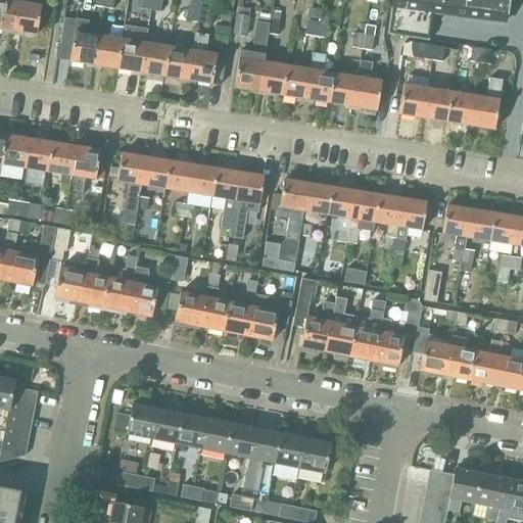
[(16,2),(16,0),(0,0),(0,29),(12,32),(16,2)]
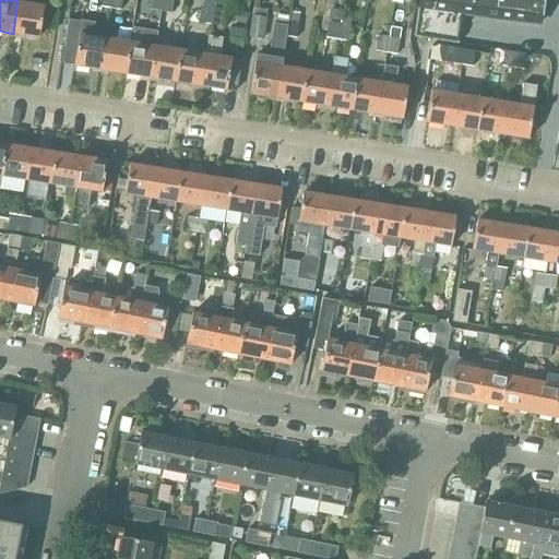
[(119,10),(120,0),(109,0),(108,9),(119,10)]
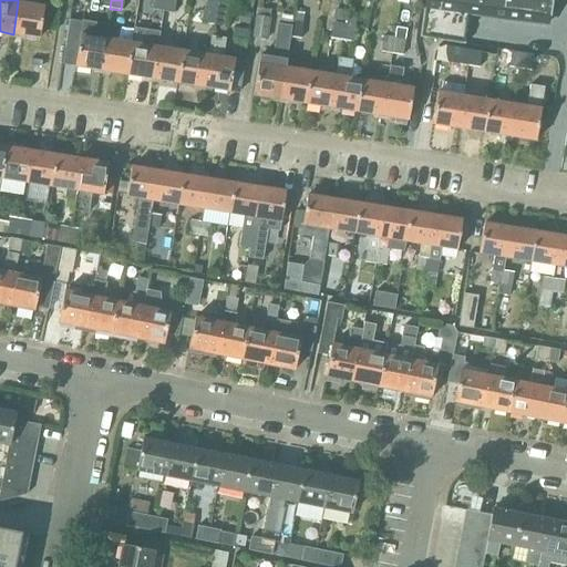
[(162,11),(163,0),(152,0),(151,10),(162,11)]
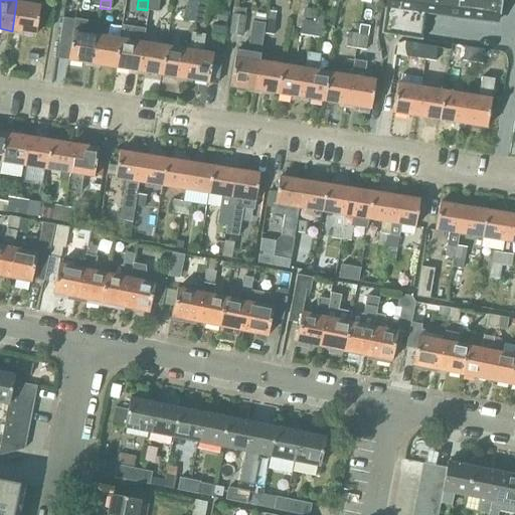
[(157,12),(158,0),(148,0),(147,10),(157,12)]
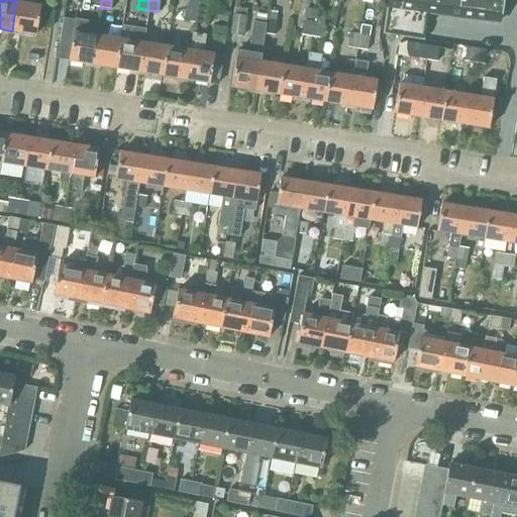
[(388,0),(384,33),(421,39),(424,13),(424,12),(425,12),(430,12),(452,15),(486,20),(500,21),(502,2),(502,0),(388,0)]
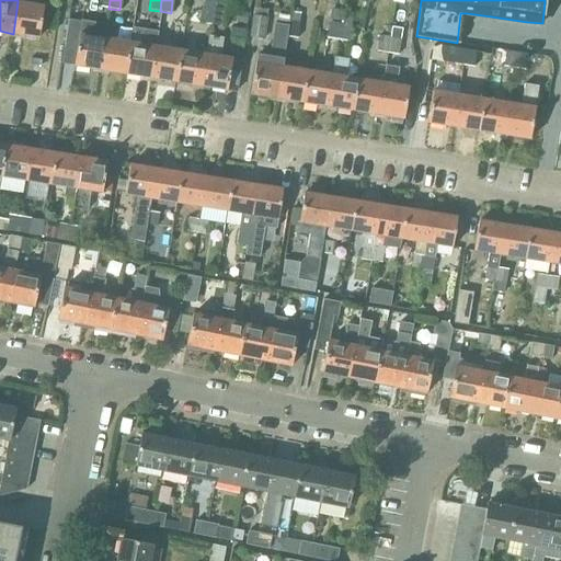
[(39,38),(45,7),(18,2),(13,34),(39,38)]
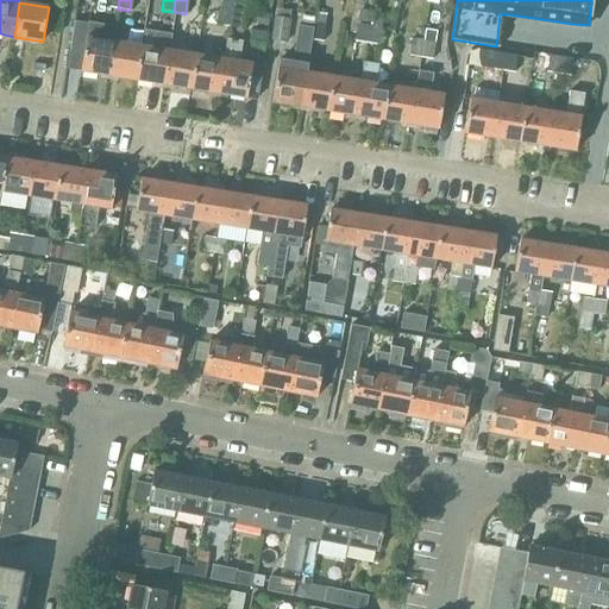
[(239,29),(244,4),(232,2),(231,10),(228,27),(239,29)]
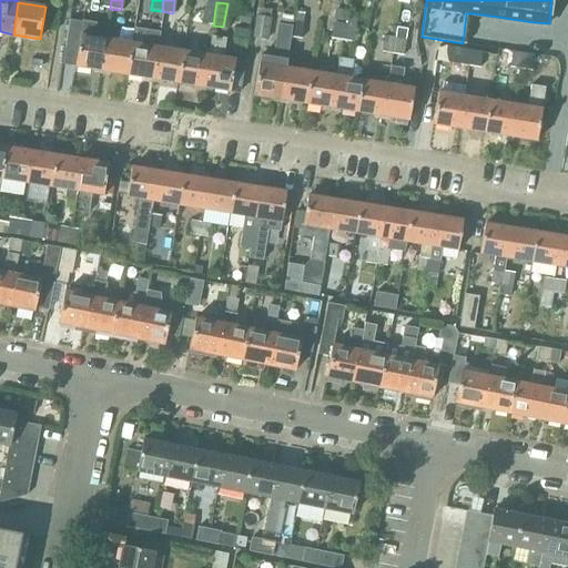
[(213,26),(215,9),(204,8),(202,23),(213,26)]
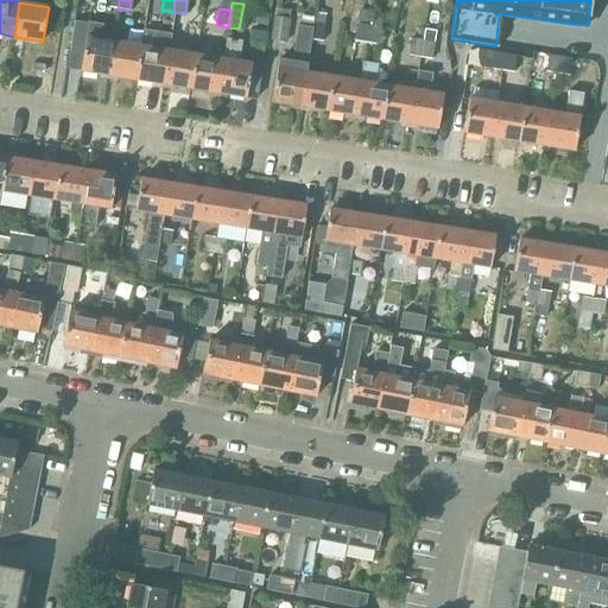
[(286,43),(290,19),(273,17),(270,40),(286,43)]
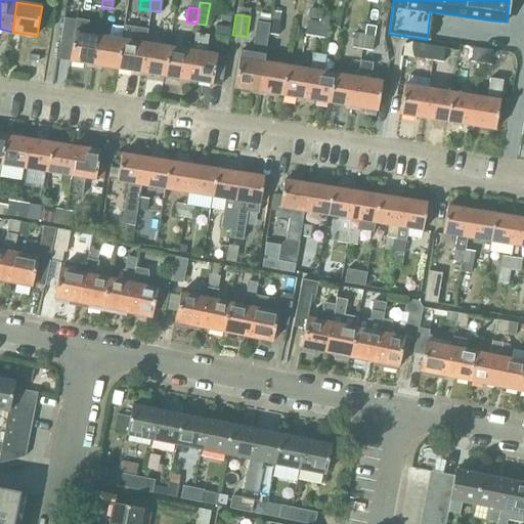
[(267,35),(270,22),(259,19),(259,24),(256,23),(251,53),(239,51),(234,88),(259,91),(263,62),(267,35)]
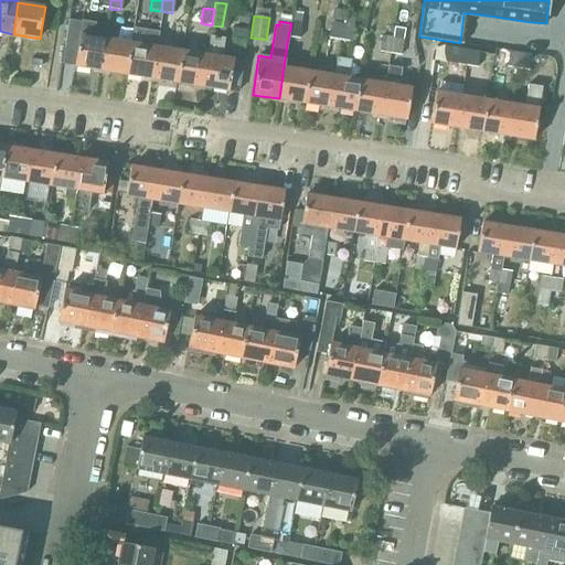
[(106,39),(108,25),(83,22),(75,66),(102,71),(106,39)]
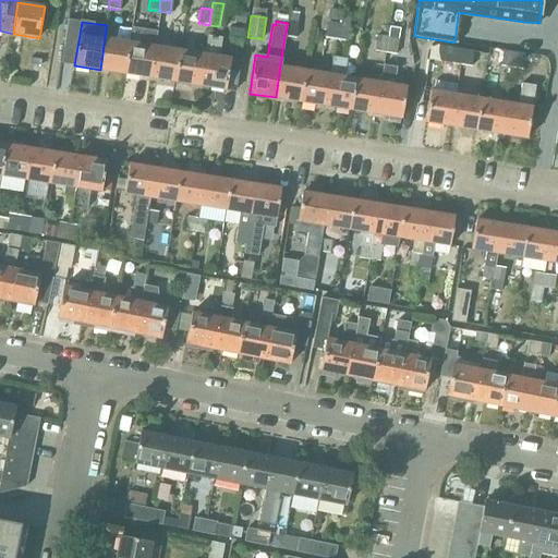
[(295,39),(298,24),(288,23),(284,37),(295,39)]
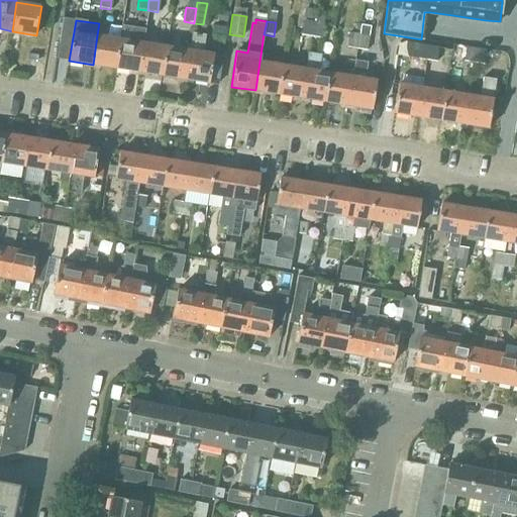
[(310,36),(312,23),(302,21),(300,35),(310,36)]
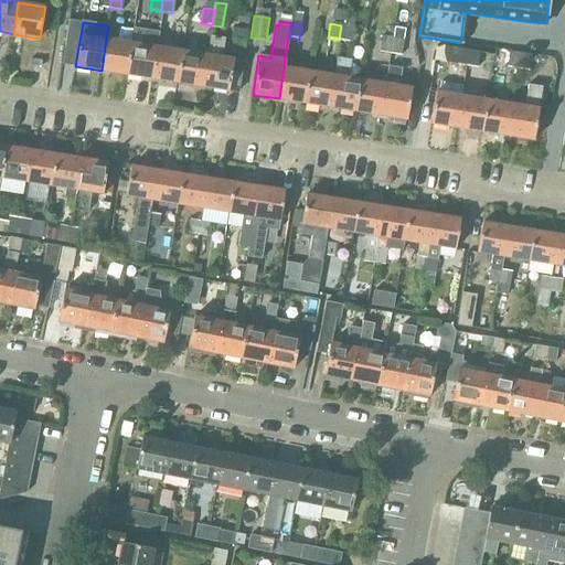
[(349,42),(351,27),(341,25),(339,40),(349,42)]
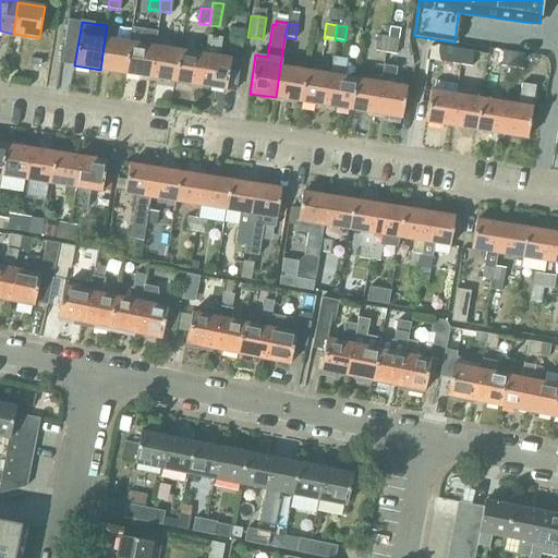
[(385,52),(387,38),(388,31),(377,28),(374,51),(385,52)]
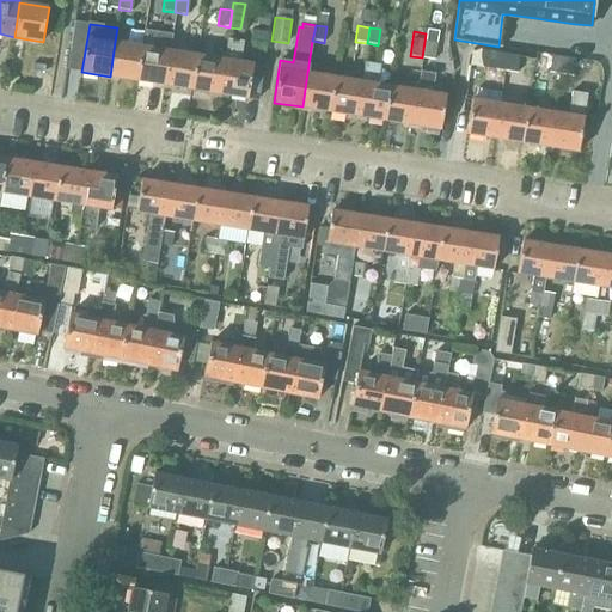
[(169,50),(171,35),(157,32),(154,48),(142,47),(138,80),(164,85),(169,50)]
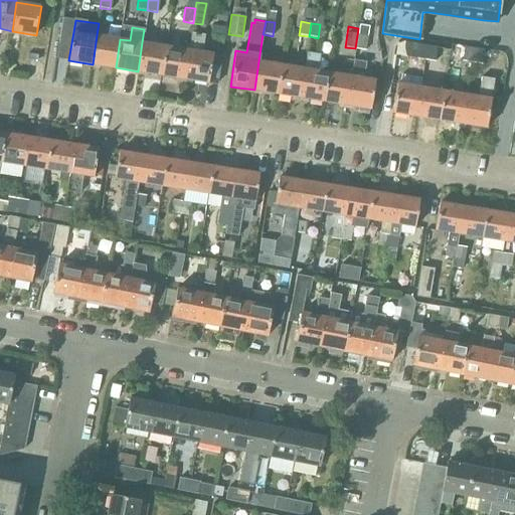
[(208,82),(213,54),(202,52),(204,35),(191,33),(189,50),(184,79),(208,82)]
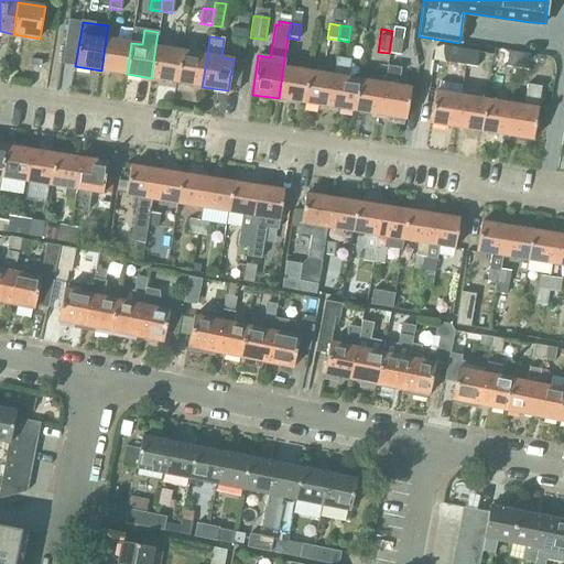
[(127,74),(131,43),(106,39),(101,71),(127,74)]
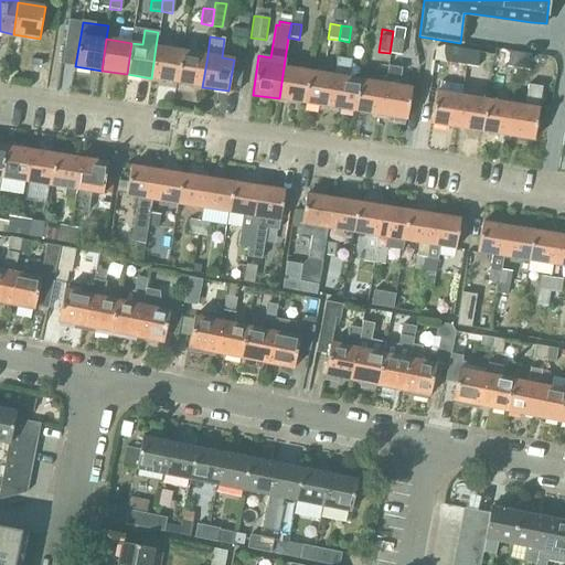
[(400,55),(402,40),(392,39),(390,53),(400,55)]
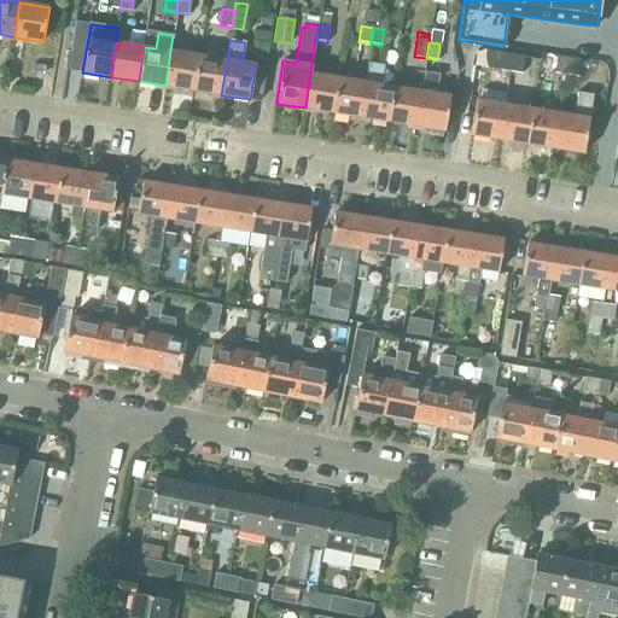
[(193,91),(199,57),(170,51),(165,86),(193,91)]
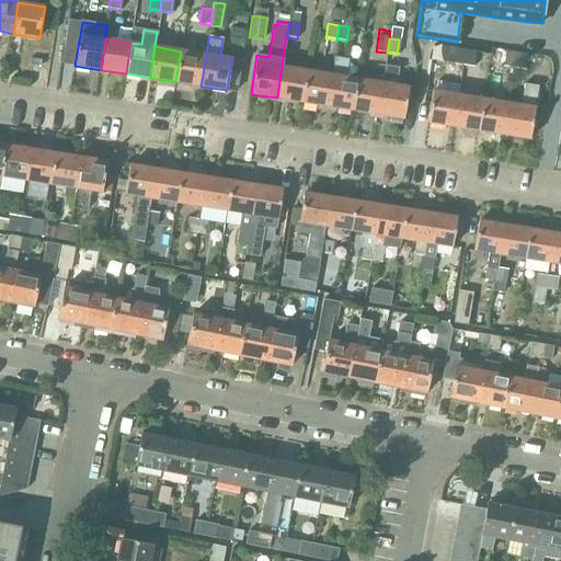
[(464,67),(466,52),(437,46),(435,63),(464,67)]
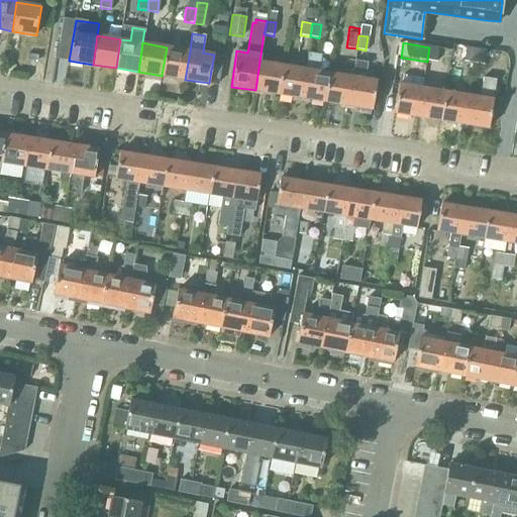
[(185,80),(190,50),(167,47),(162,76),(185,80)]
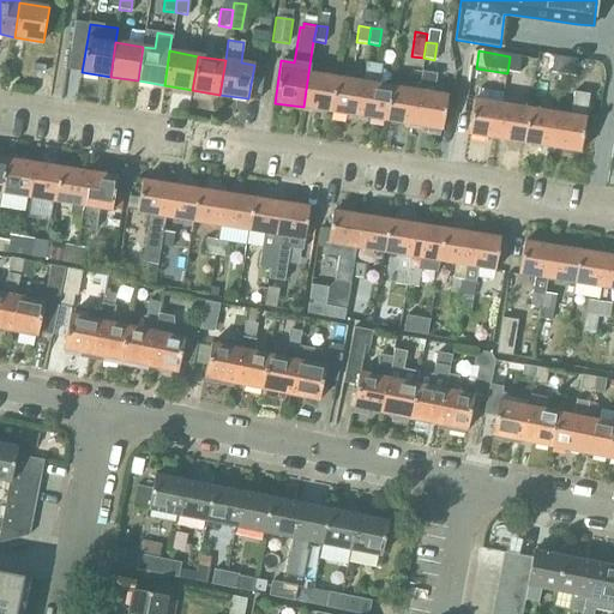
[(518,74),(521,58),(510,56),(507,73),(518,74)]
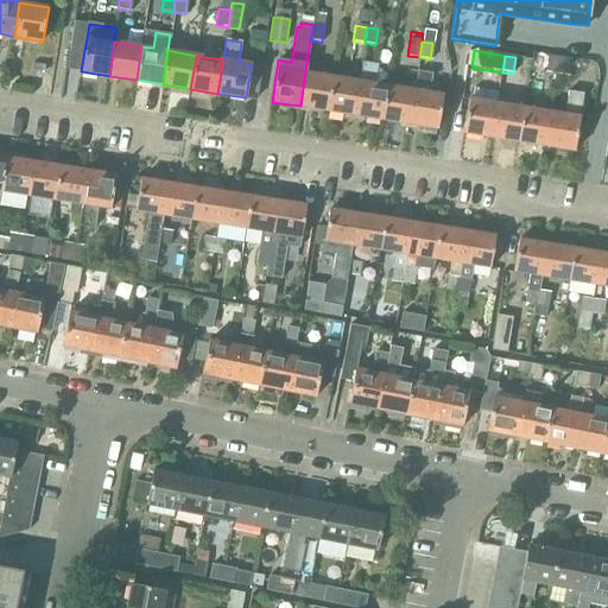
[(557,75),(559,58),(548,57),(545,73),(557,75)]
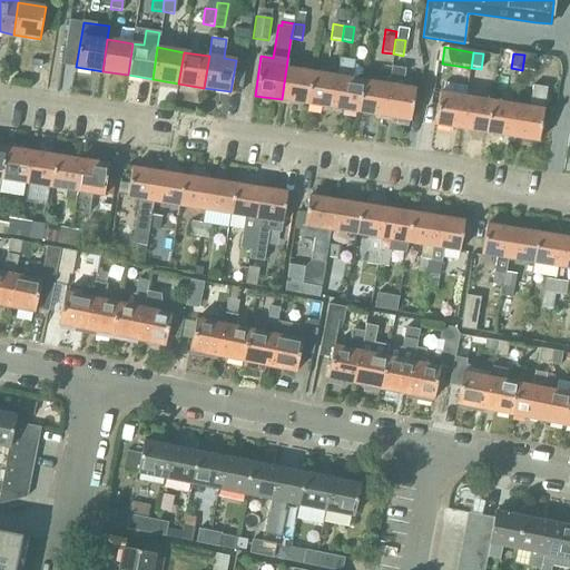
[(533,71),(536,57),(524,55),(522,70),(533,71)]
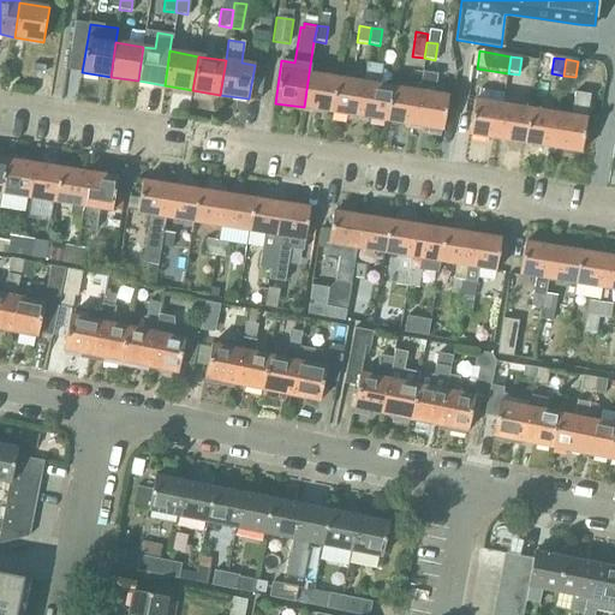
[(387,121),(393,87),(380,84),(382,66),(366,64),(363,82),(358,117),(387,121)]
